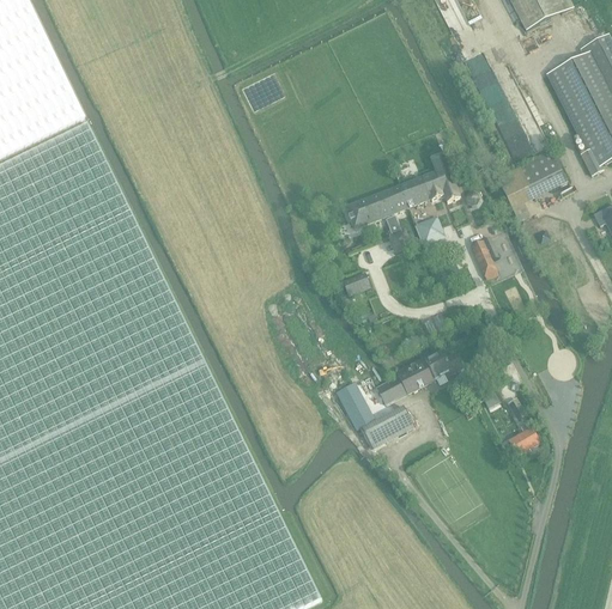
[(0,0),(0,158),(86,117),(29,0),(0,0)]
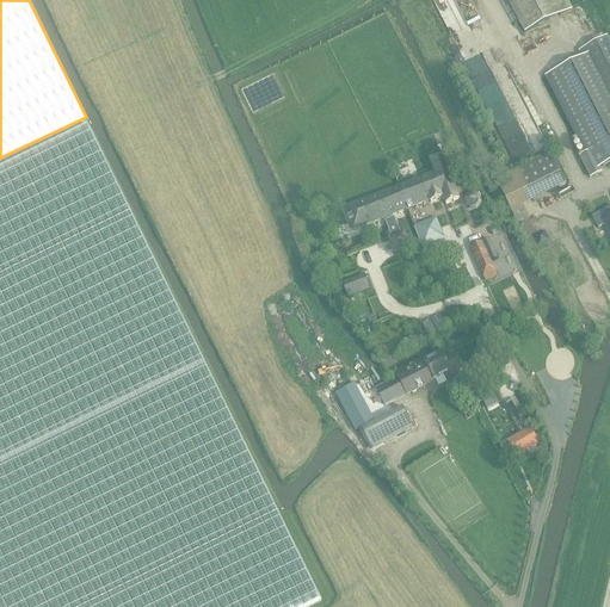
[(511,0),(527,30),(573,6),(570,0),(511,0)]
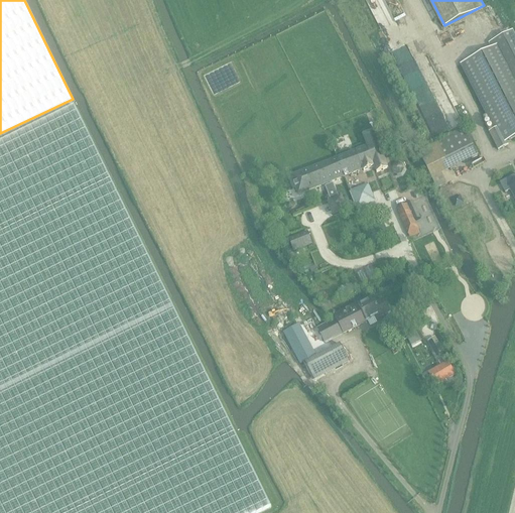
[(490,129),(499,147),(509,142),(507,138),(514,135),(514,34),(512,29),(490,40),(493,45),(463,61),(496,126),(490,129)]
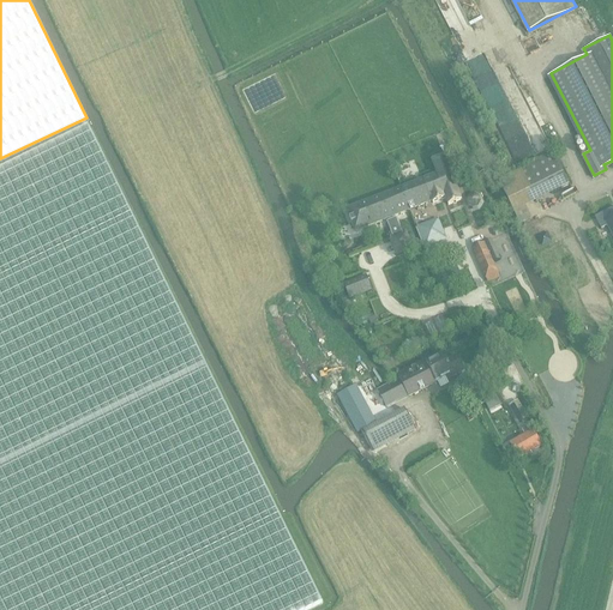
[(0,609),(306,609),(324,602),(250,451),(170,288),(89,124),(0,167),(0,609)]
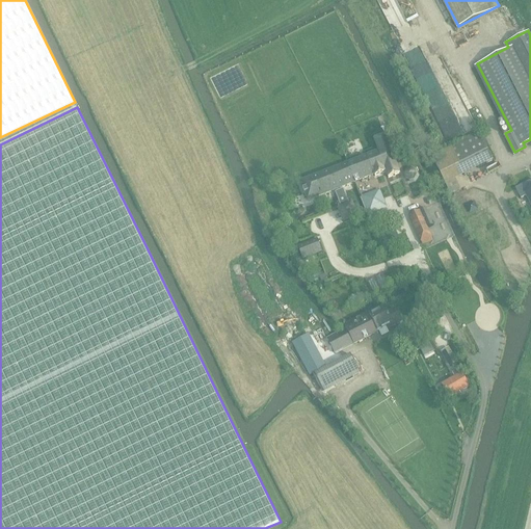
[(390,176),(401,172),(387,133),(376,137),(380,148),(301,179),(310,199),(336,188),(339,196),(354,190),(351,182),(375,173),(376,174),(388,169),(390,176)]
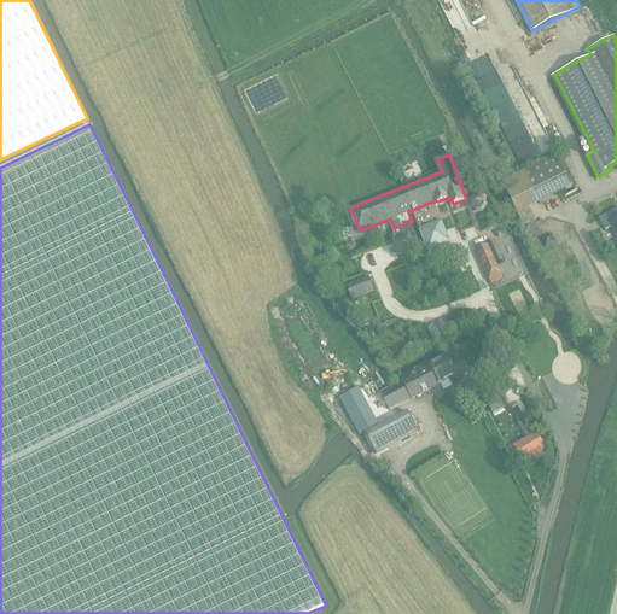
[(484,205),(487,200),(484,196),(479,192),(475,194),(472,199),(475,204),(479,206),(484,205)]
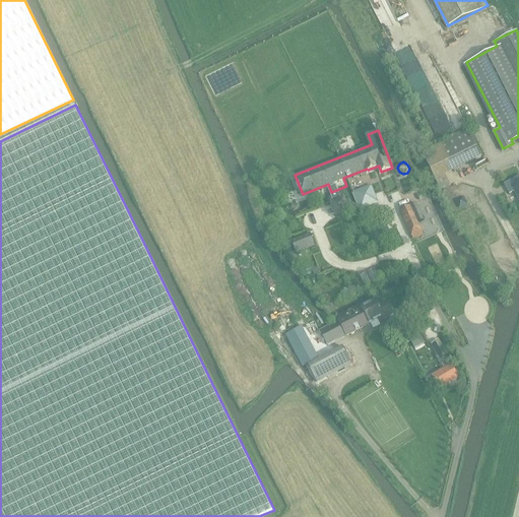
[(518,174),(505,181),(510,191),(515,189),(518,193),(518,174)]
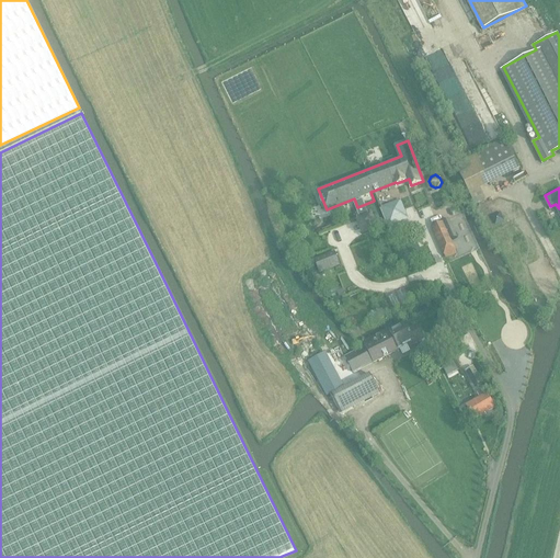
[(450,218),(433,226),(446,254),(457,250),(452,237),(457,234),(450,218)]
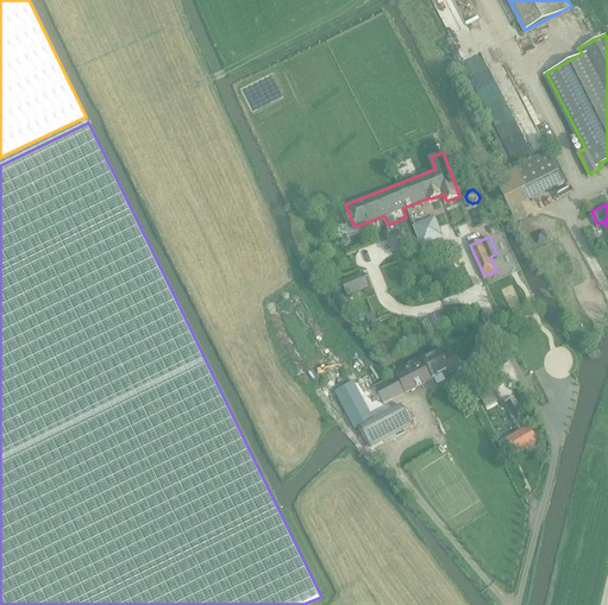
[(432,238),(421,241),(427,256),(437,252),(437,251),(432,238)]
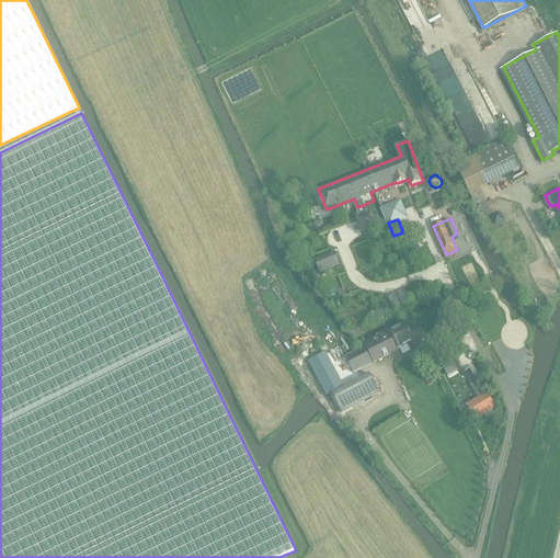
[(335,250),(316,258),(320,271),(341,262),(335,250)]
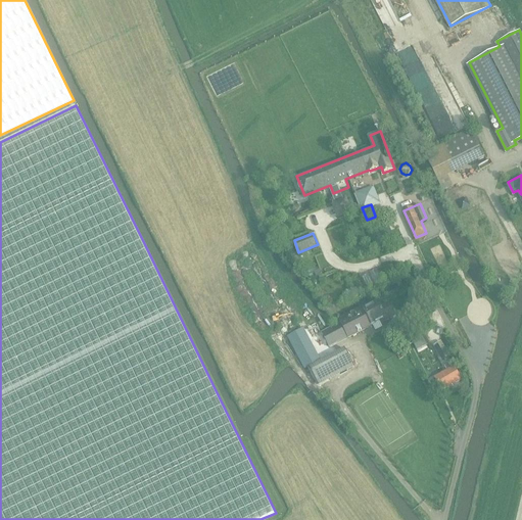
[(330,344),(372,323),(386,315),(387,317),(396,313),(389,300),(381,304),(379,299),(366,306),(323,330),(330,344)]
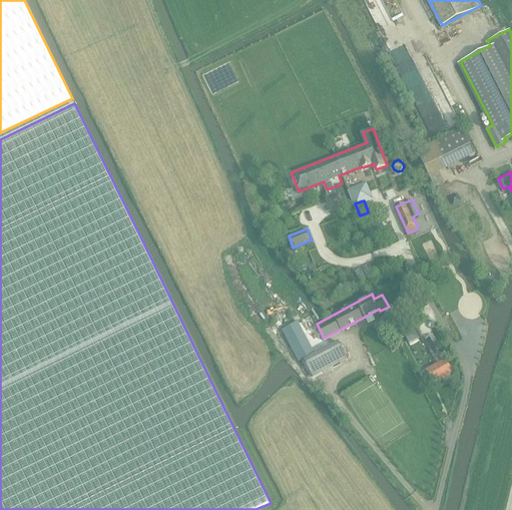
[(416,328),(406,333),(410,341),(420,336),(416,328)]
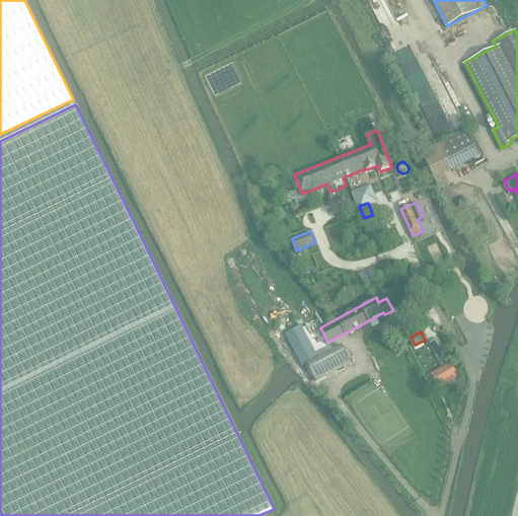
[(446,351),(438,337),(431,341),(439,355),(446,351)]
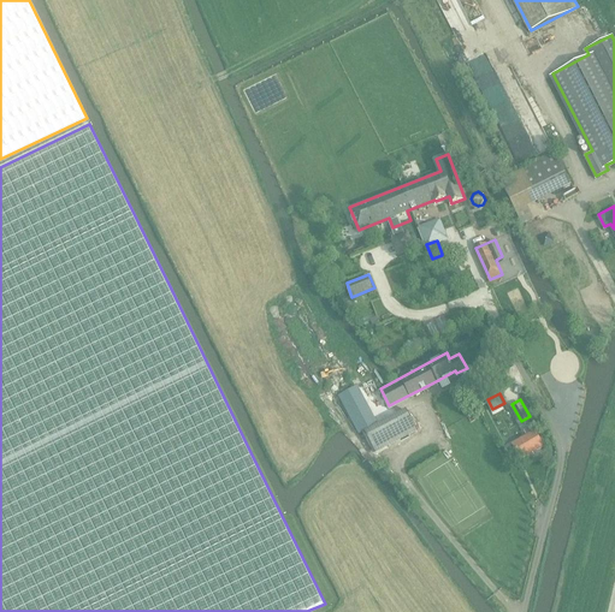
[(418,428),(407,408),(364,431),(374,451),(418,428)]
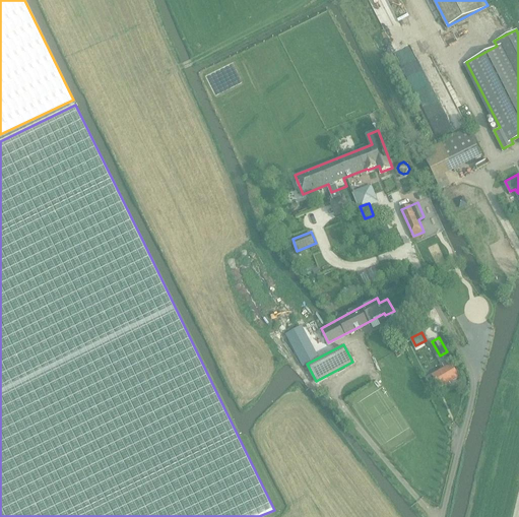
[(445,366),(432,373),(439,386),(458,375),(451,363),(450,364),(448,360),(443,362),(445,366)]
